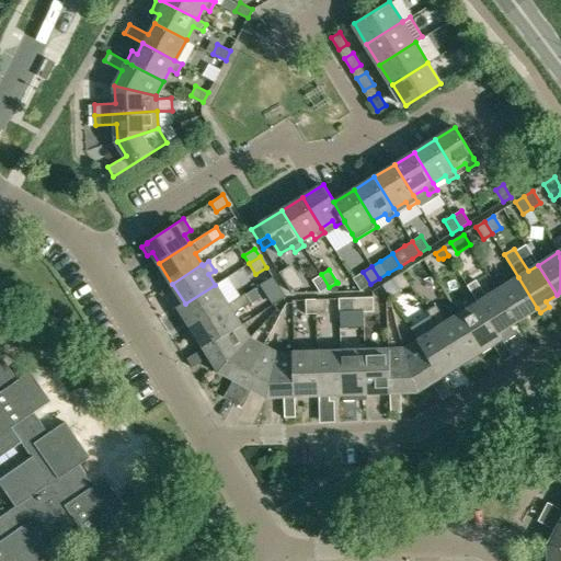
[(312,279),(320,293),(329,287),(321,274),(312,279)]
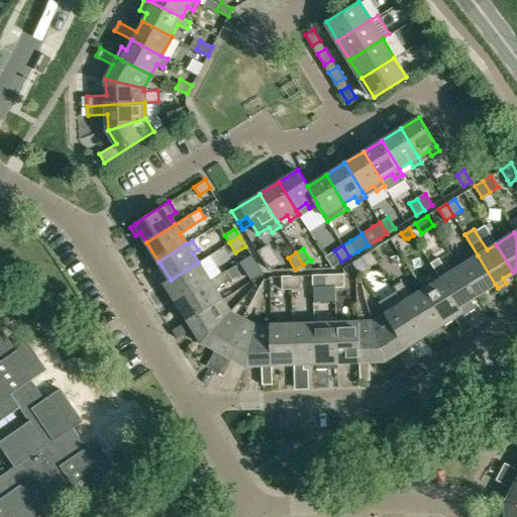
[(377,263),(370,252),(362,257),(369,268),(377,263)]
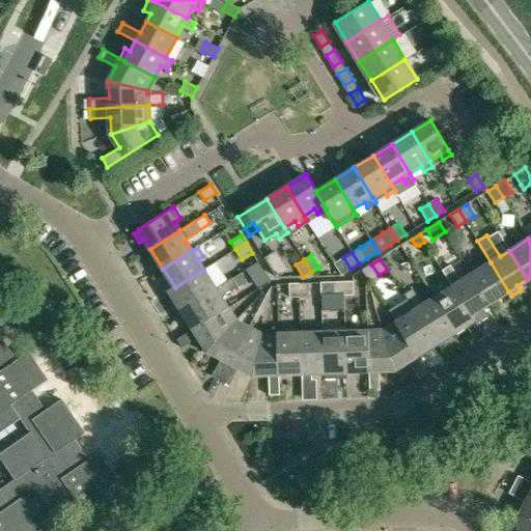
[(491,262),(472,275),(490,303),(508,291),(491,262)]
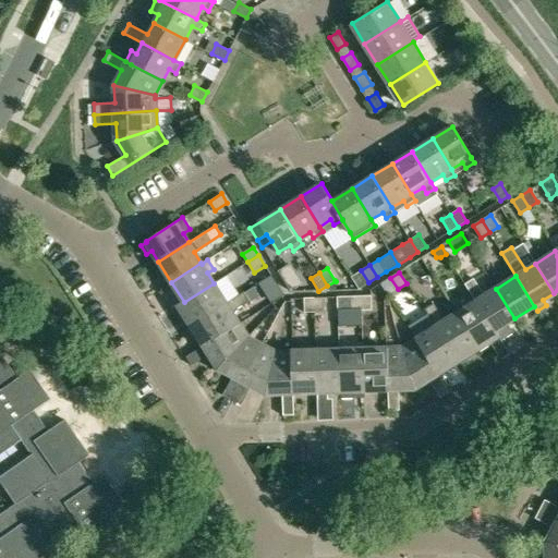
[(476,301),(496,330),(501,340),(514,332),(508,323),(514,318),(496,289),(485,295),(474,277),(465,282),(476,301)]
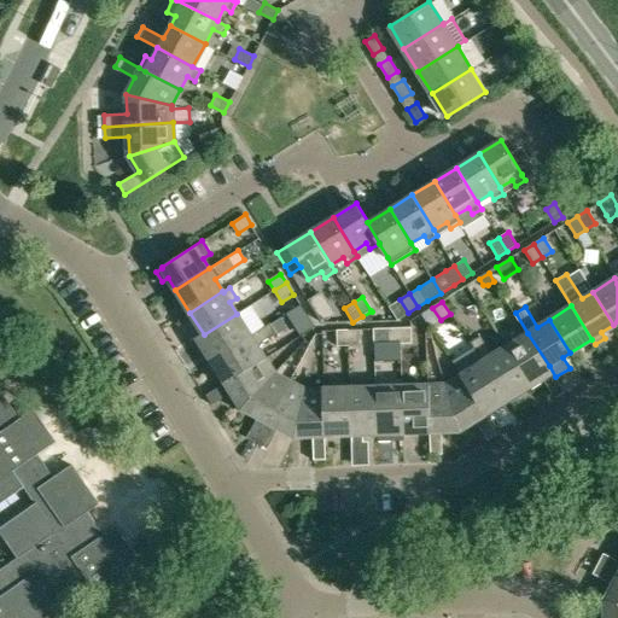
[(251,336),(237,314),(204,334),(199,337),(213,360),(251,336)]
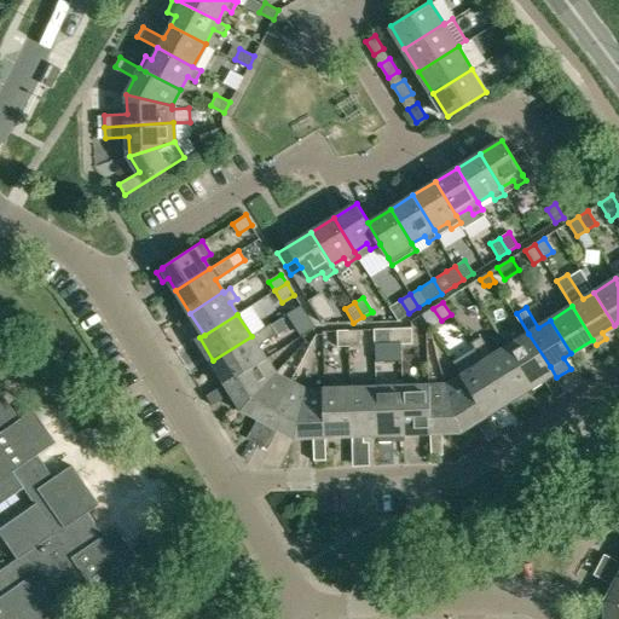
[(213,360),(227,382),(265,359),(256,346),(276,333),(277,335),(288,329),(281,318),(271,324),(252,336),(213,360)]
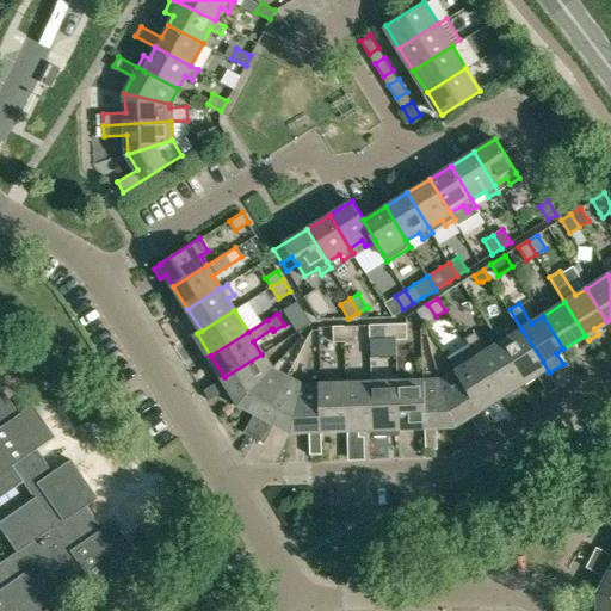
[(395,325),(396,339),(407,339),(407,323),(395,325)]
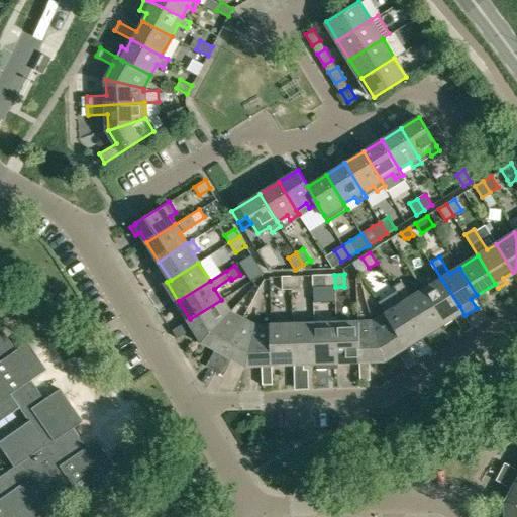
[(334,275),(325,275),(312,276),(313,290),(326,290),(325,288),(335,287),(334,275)]
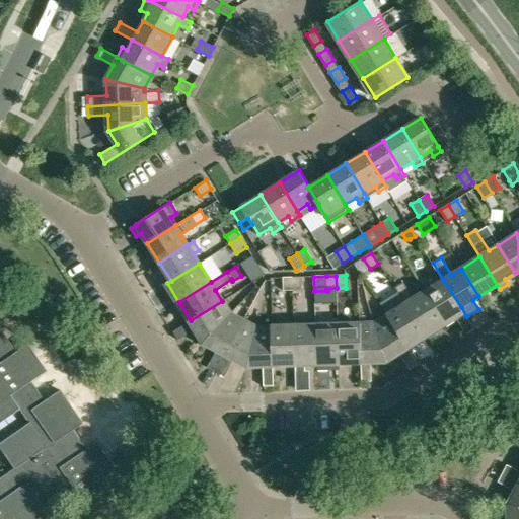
[(292,290),(291,277),(282,278),(283,291),(292,290)]
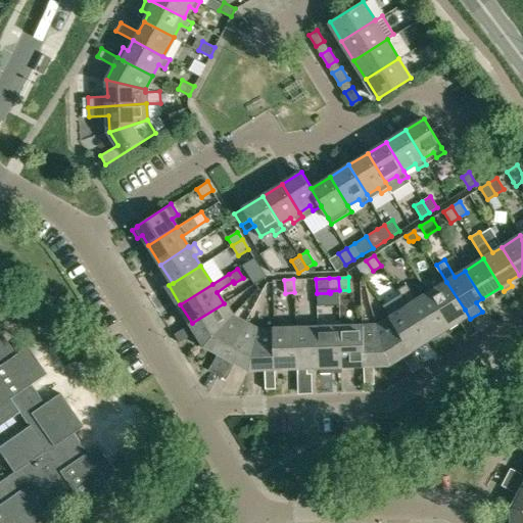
[(302,279),(293,279),(294,292),(303,292),(302,279)]
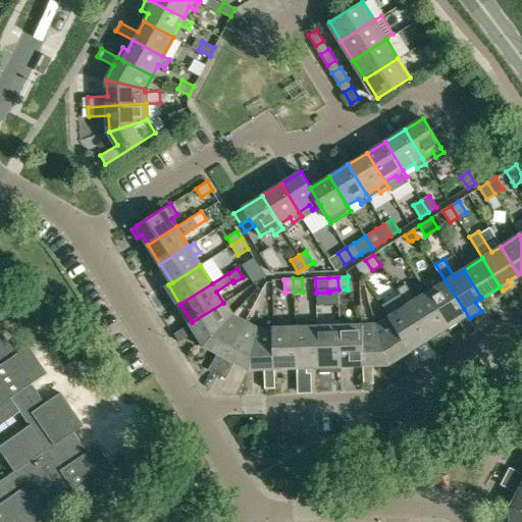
[(477,330),(469,318),(464,309),(446,281),(427,294),(447,325),(458,318),(469,336),(477,330)]
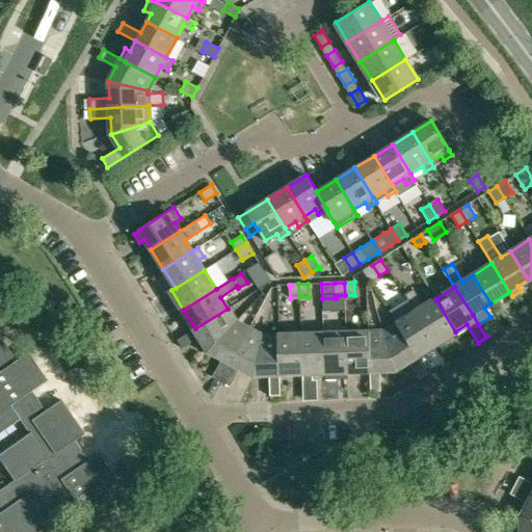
[(405,294),(416,311),(436,344),(455,331),(435,299),(424,307),(414,289),(405,294)]
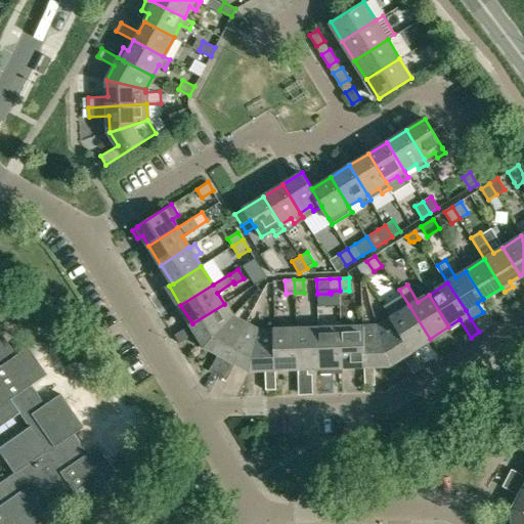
[(232,316),(224,304),(192,323),(207,346),(232,316)]
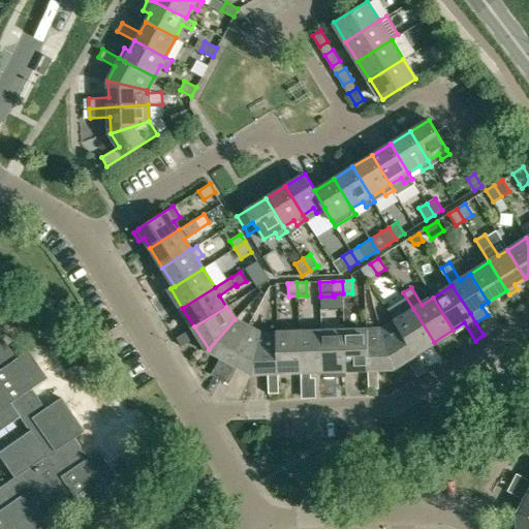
[(414,354),(434,342),(413,309),(395,321),(414,354)]
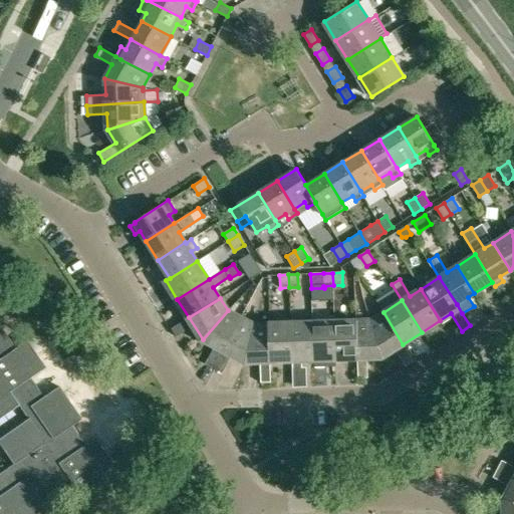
[(241,317),(228,310),(203,339),(224,350),(241,317)]
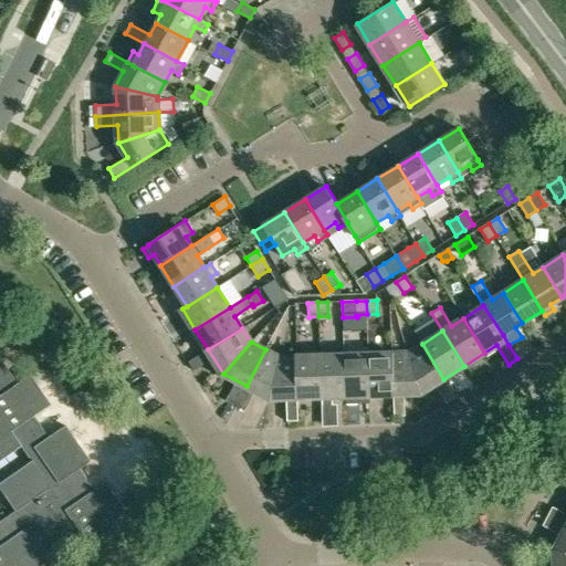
[(422,344),(409,353),(421,394),(443,379),(422,344)]
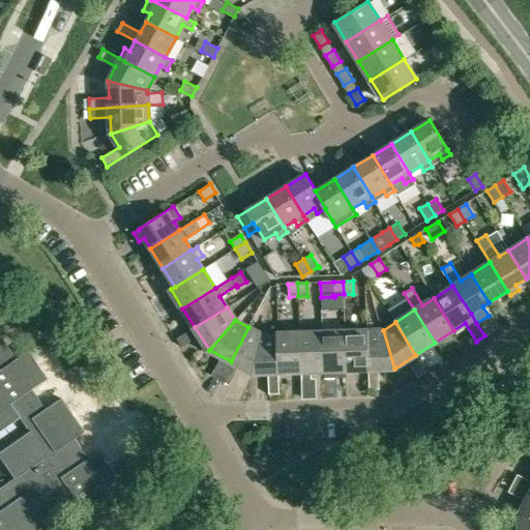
[(262,334),(248,327),(231,361),(254,373),(262,334)]
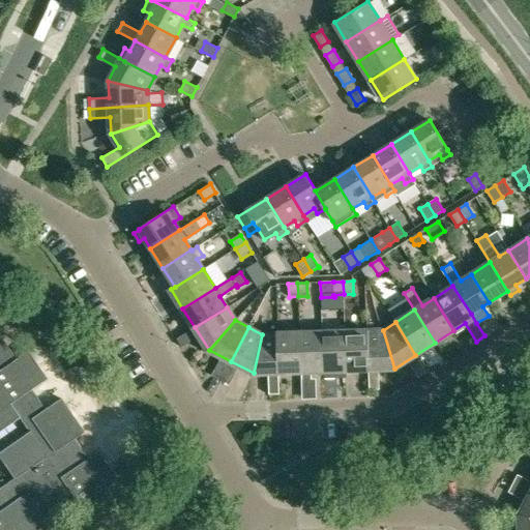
[(367,330),(345,331),(347,370),(370,369),(367,330)]
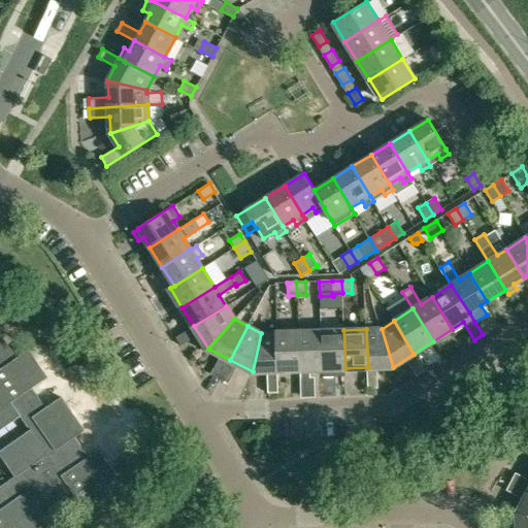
[(368,367),(393,367),(382,329),(366,329),(368,367)]
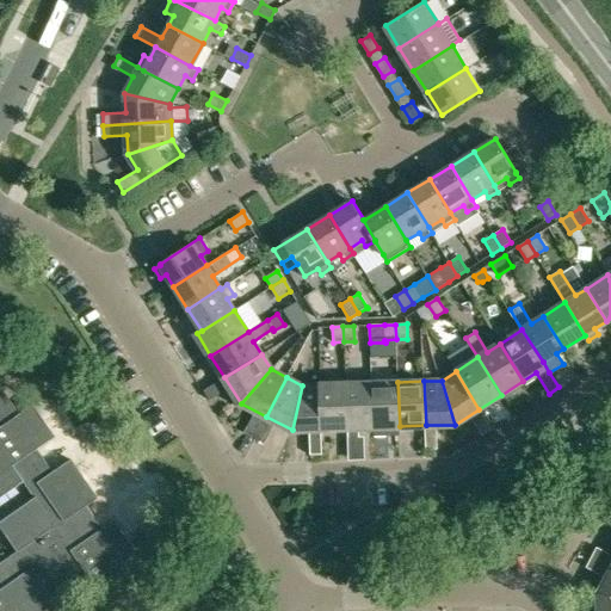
[(205,390),(211,400),(224,392),(218,382),(205,390)]
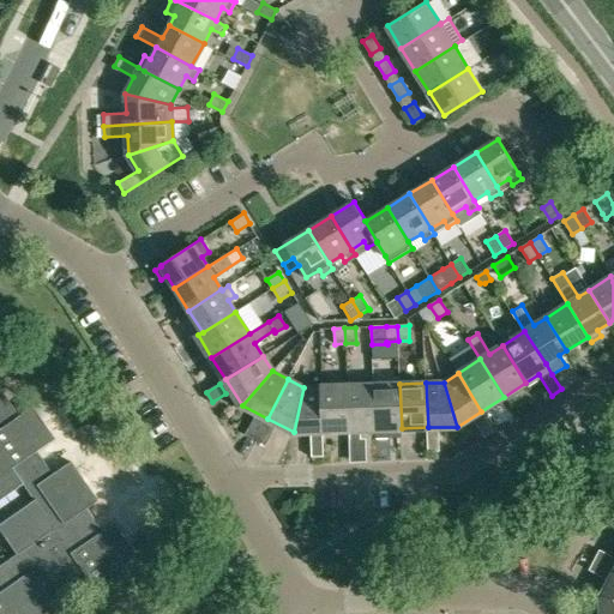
[(373,385),(375,429),(375,437),(402,437),(402,428),(399,384),(373,385)]
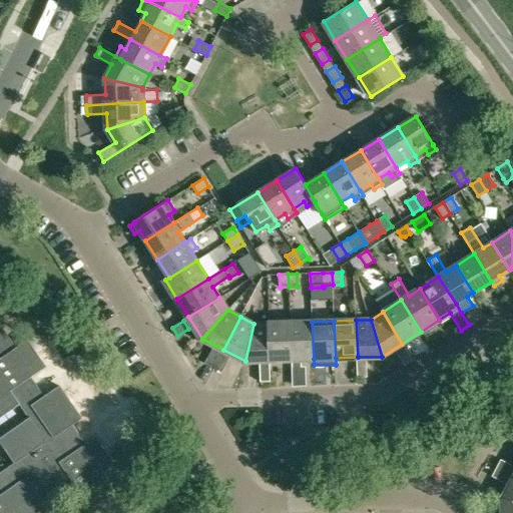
[(292,360),(292,366),(302,366),(302,359),(314,359),(312,322),(290,323),(292,360)]
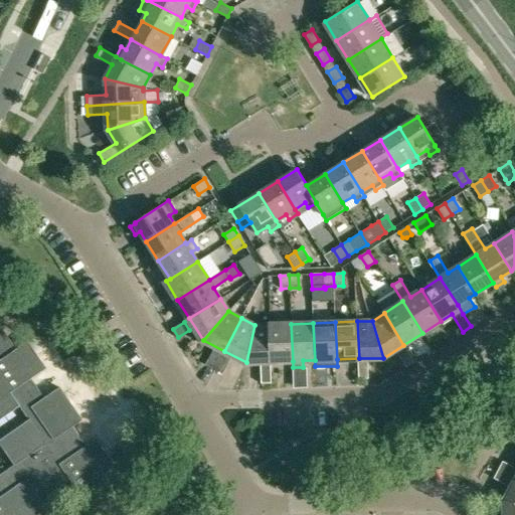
[(246,362),(271,361),(269,324),(254,325),(246,362)]
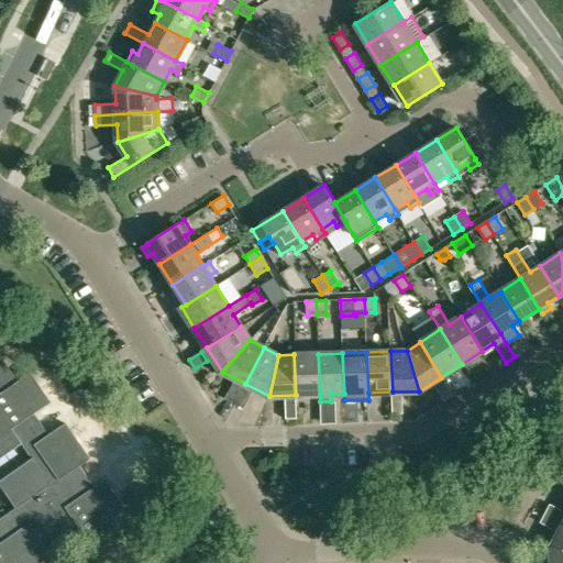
[(318,354),(294,354),(296,395),(320,395),(318,354)]
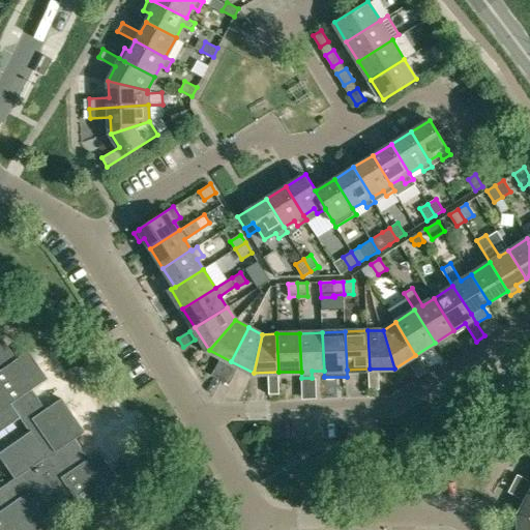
[(0,339),(0,529),(37,529),(49,523),(42,514),(72,494),(81,505),(106,488),(114,481),(107,470),(96,455),(99,453),(98,452),(88,460),(75,440),(75,439),(84,433),(71,415),(62,401),(63,401),(62,399),(46,410),(32,390),(45,381),(36,370),(36,369),(27,355),(30,353),(29,352),(16,360),(0,339)]
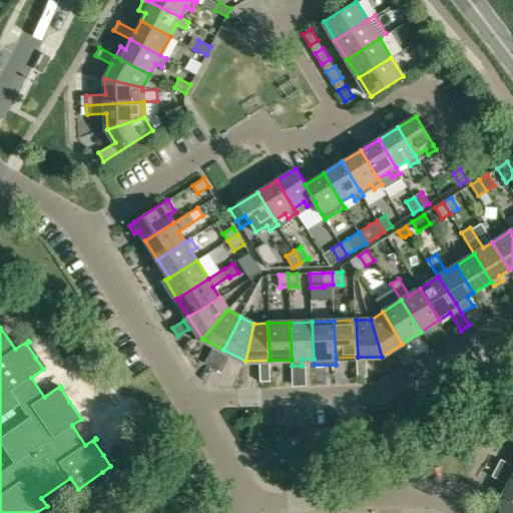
[(399,355),(406,366),(414,361),(407,349),(399,355)]
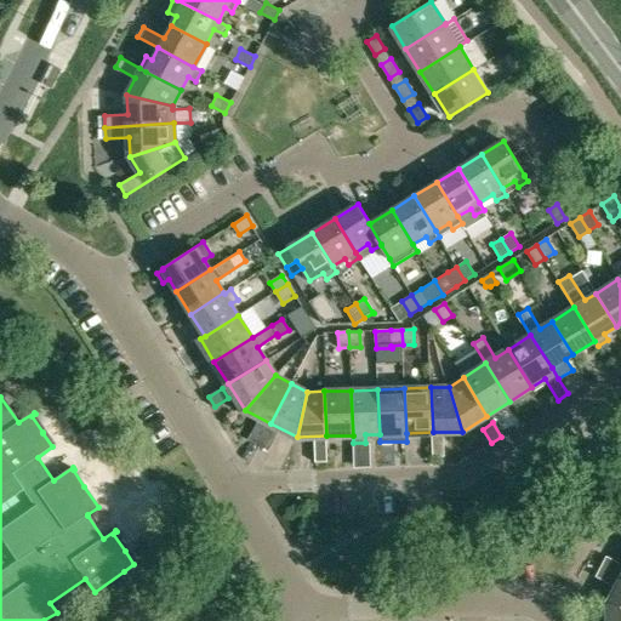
[(250,439),(260,445),(267,431),(257,426),(250,439)]
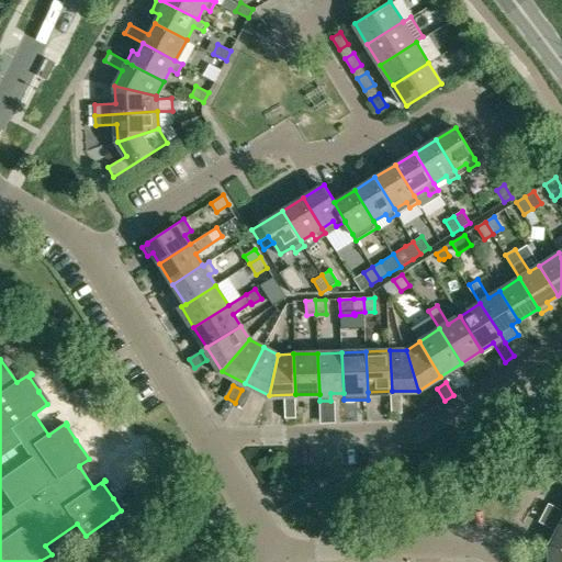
[(250,395),(242,390),(235,403),(244,407),(250,395)]
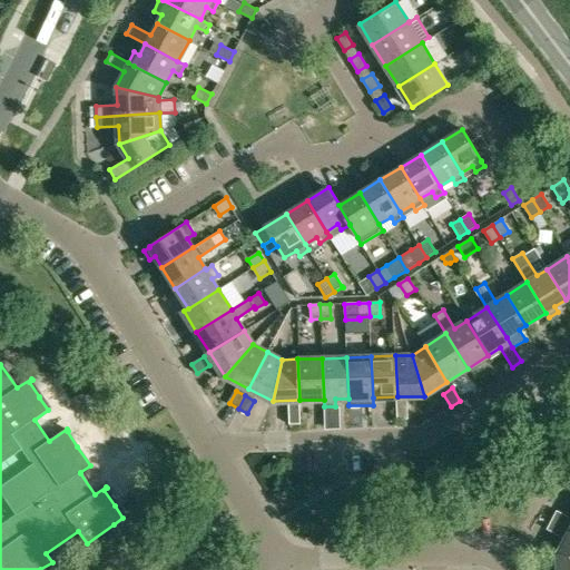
[(301,402),(290,402),(291,424),(302,424),(301,402)]
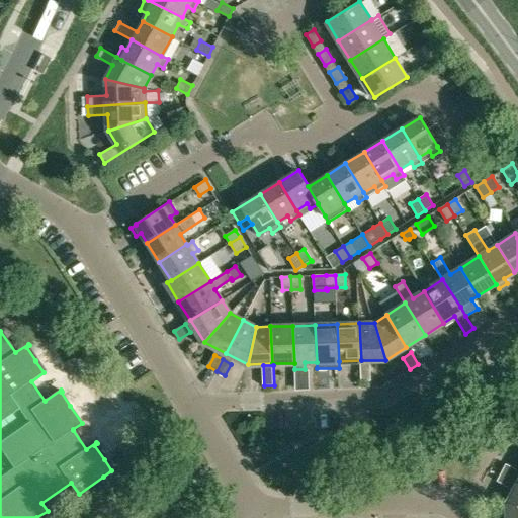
[(371,367),(361,368),(362,381),(371,380),(371,367)]
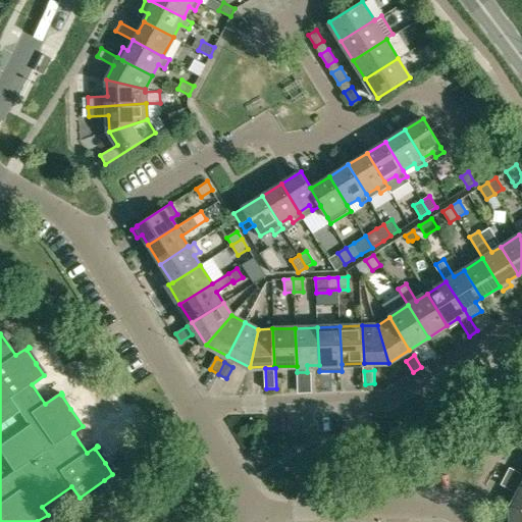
[(510,466),(506,475),(517,481),(521,472),(510,466)]
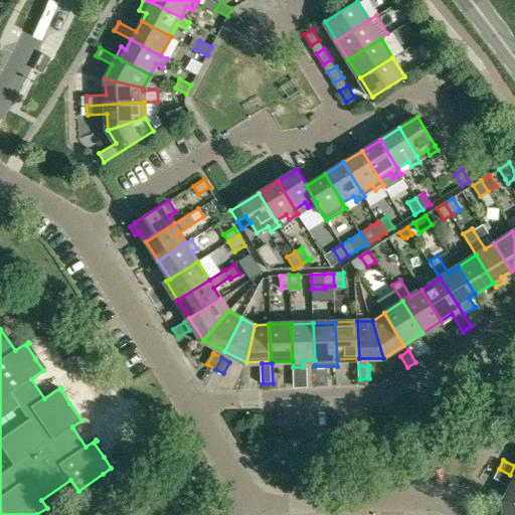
[(514,502),(514,477),(510,475),(499,469),(494,478),(512,487),(505,500),(514,502)]
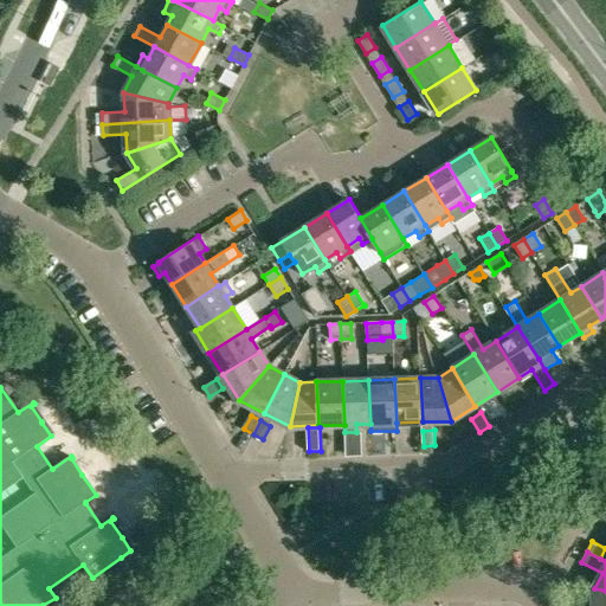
[(605,605),(605,591),(594,588),(593,605),(605,605)]
